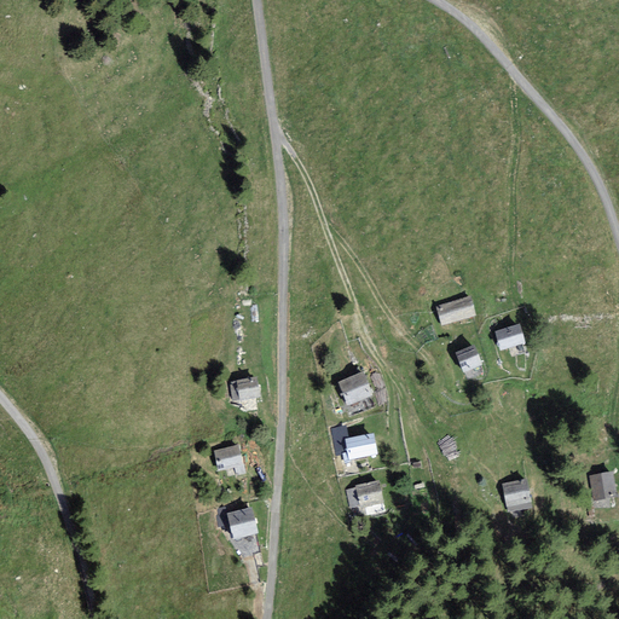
[(470,298),(435,308),(441,327),(475,317),(470,298)]
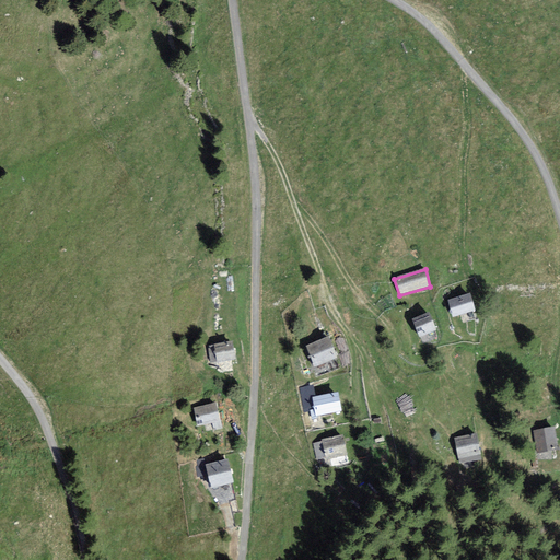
[(469,295),(447,302),(453,318),(475,312),(469,295)]
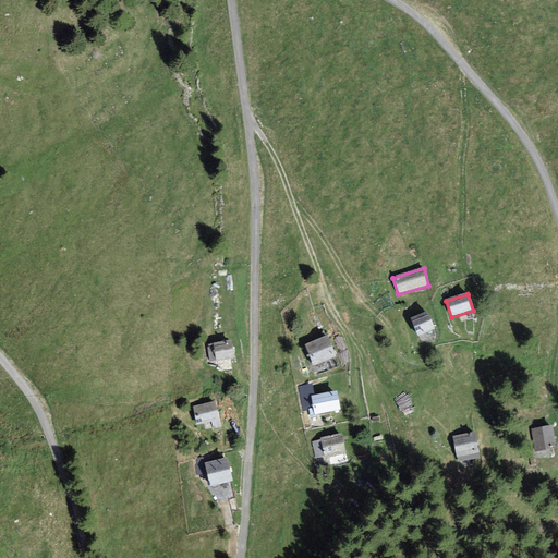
[(427,314),(410,320),(417,338),(434,331),(427,314)]
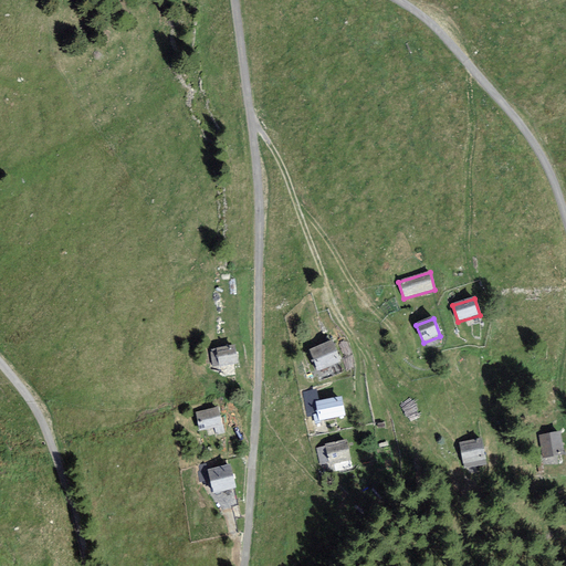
[(332,343),(310,352),(317,373),(341,365),(332,343)]
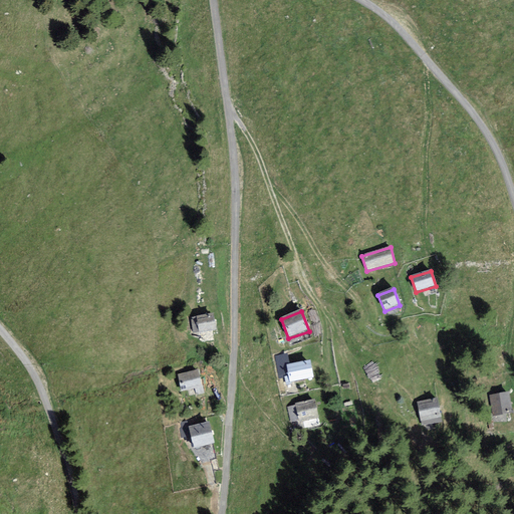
[(215,331),(213,313),(190,317),(192,334),(215,331)]
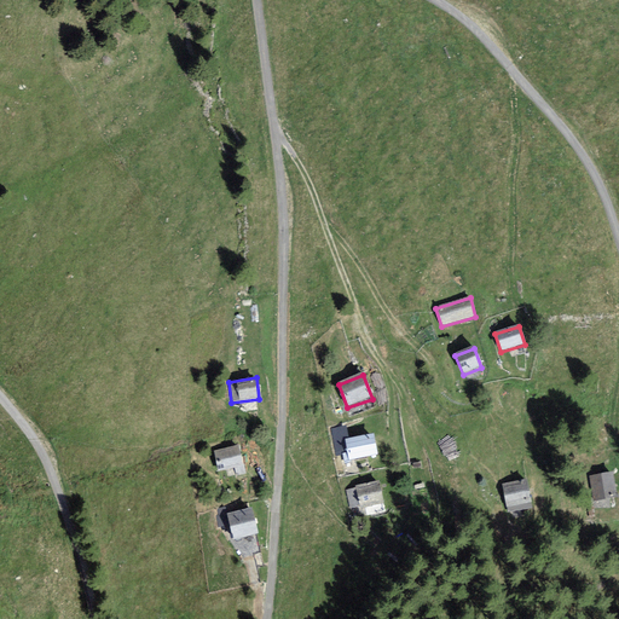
[(374,435),(346,440),(350,462),(377,457),(374,435)]
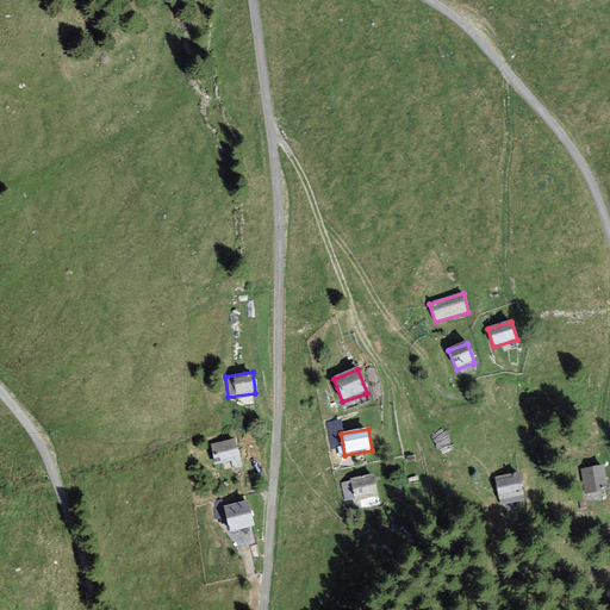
[(235,441),(211,446),(215,466),(240,460),(235,441)]
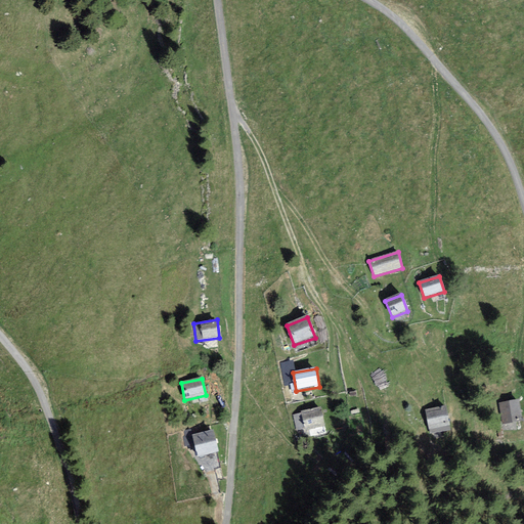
[(522,423),(519,401),(501,403),(505,426),(522,423)]
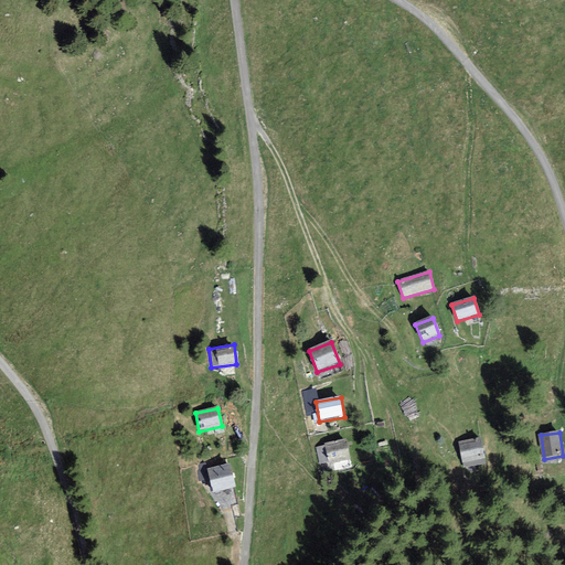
[(484,459),(480,438),(457,443),(461,464),(484,459)]
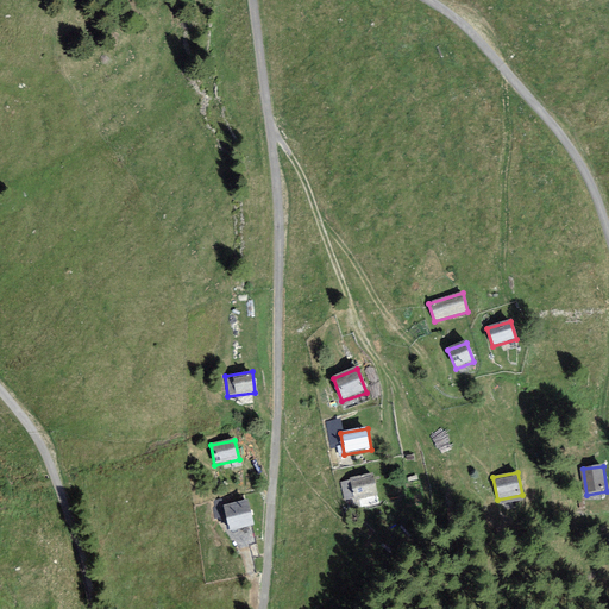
[(378,502),(372,473),(349,478),(355,507),(378,502)]
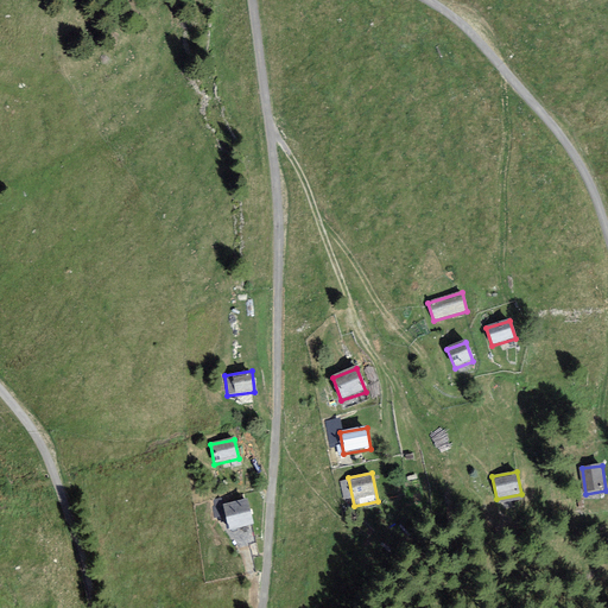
[(248,501),(223,506),(228,532),(253,526),(248,501)]
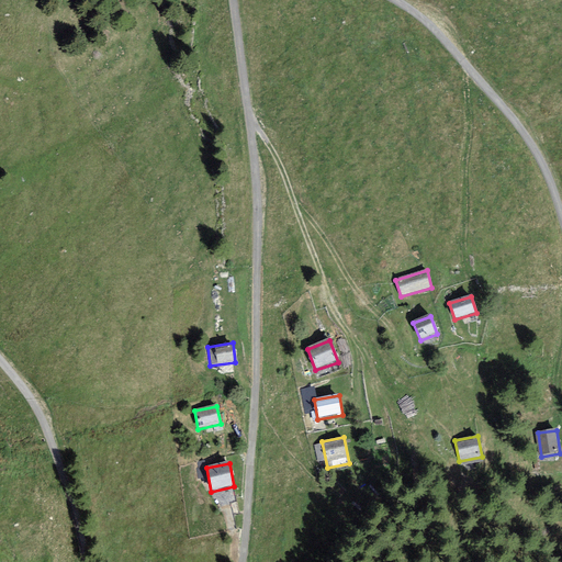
All buildings are outlined.
